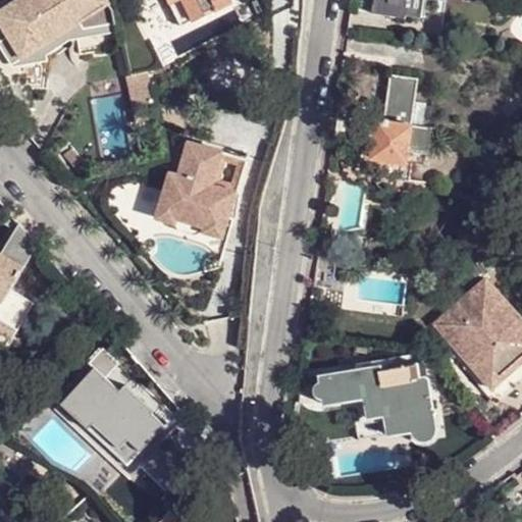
[(17,0),(0,10),(0,22),(22,59),(61,34),(76,32),(116,24),(113,11),(106,0),(17,0)]
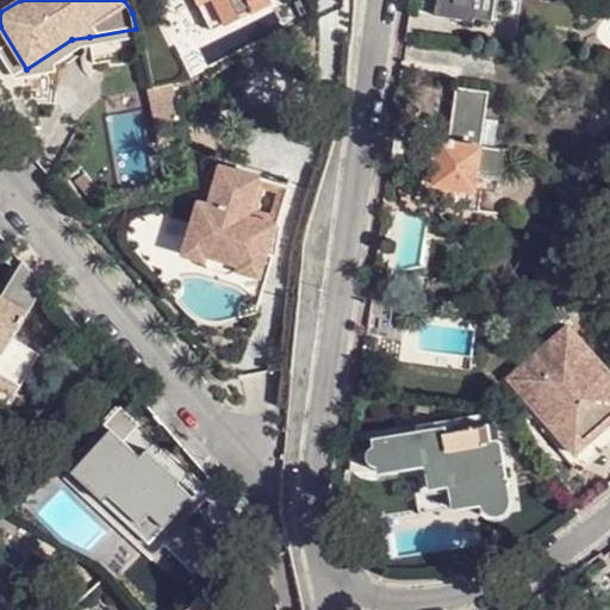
[(0,12),(20,0),(4,0),(0,2),(0,55),(14,79),(53,73),(57,72),(82,55),(82,48),(91,47),(93,58),(137,50),(139,50),(136,29),(89,37),(72,39),(26,69),(0,26),(0,12)]
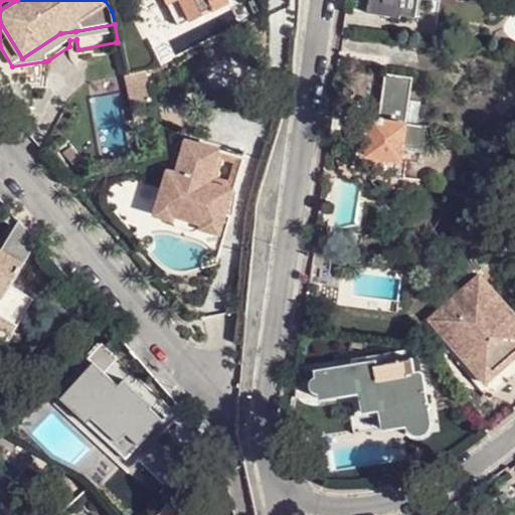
[(225,0),(165,0),(177,25),(226,1),(225,0)]
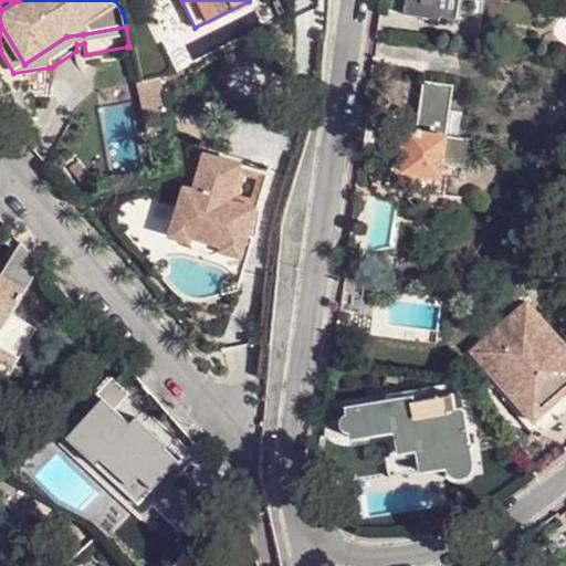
[(402,0),(401,14),(439,20),(439,18),(456,19),(459,0),(462,0),(482,3),(482,0),(402,0)]
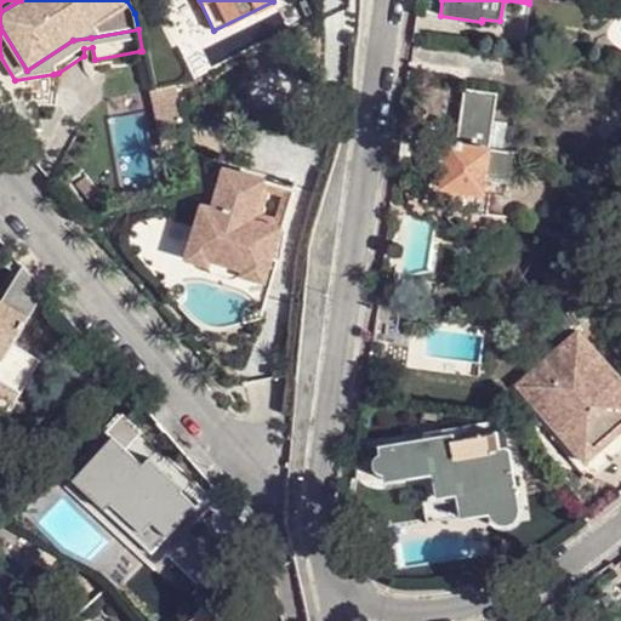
[(142,51),(140,51),(148,92),(172,86),(165,47),(142,51)]
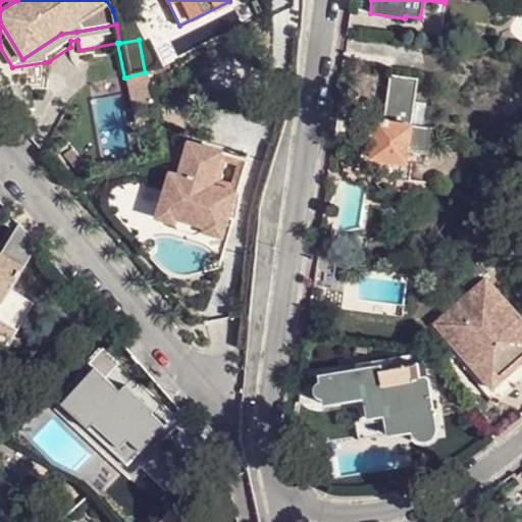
[(45,62),(12,67),(25,88),(43,89),(45,62)]
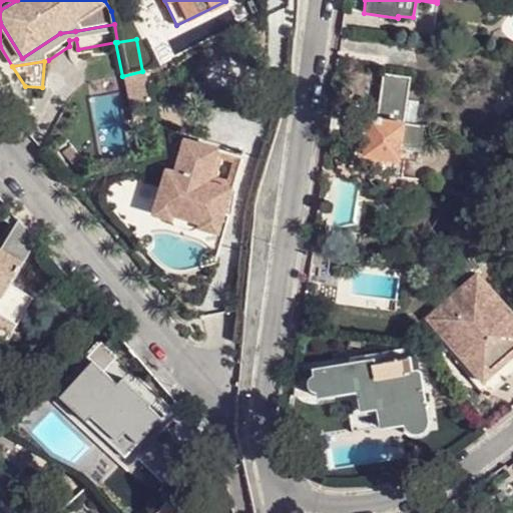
[(142,71),(122,76),(129,106),(150,102),(142,71)]
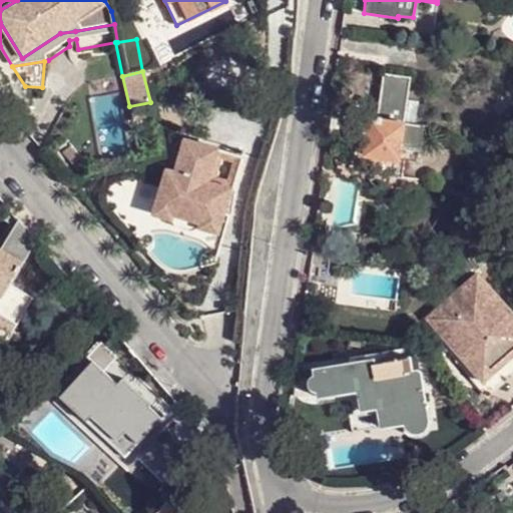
[(370,165),(379,166),(380,157),(399,159),(415,161),(420,124),(404,122),(410,78),(386,74),(380,119),(369,118),(366,144),(356,143),(353,162),(370,165)]
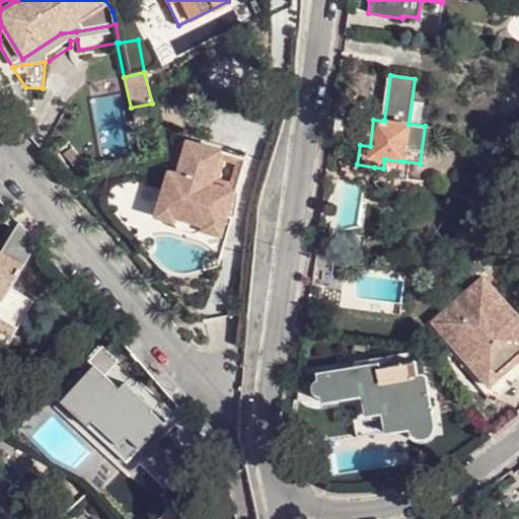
[(165,189),(161,203),(223,222),(225,217),(232,192),(236,194),(247,158),(219,150),(218,152),(189,143),(179,176),(169,173),(165,189)]
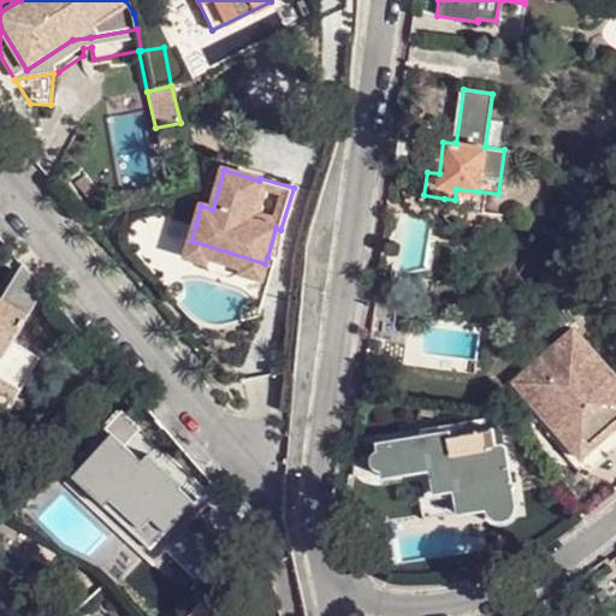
[(276,260),(267,258),(265,264),(261,279),(242,274),(232,279),(211,273),(205,264),(187,259),(191,241),(196,224),(159,213),(144,218),(142,215),(129,227),(130,230),(129,235),(129,238),(130,243),(131,247),(170,290),(176,283),(182,279),(188,278),(197,278),(242,291),(246,292),(248,295),(249,296),(253,301),(254,304),(255,306),(256,309),(256,311),(261,312),(276,260)]
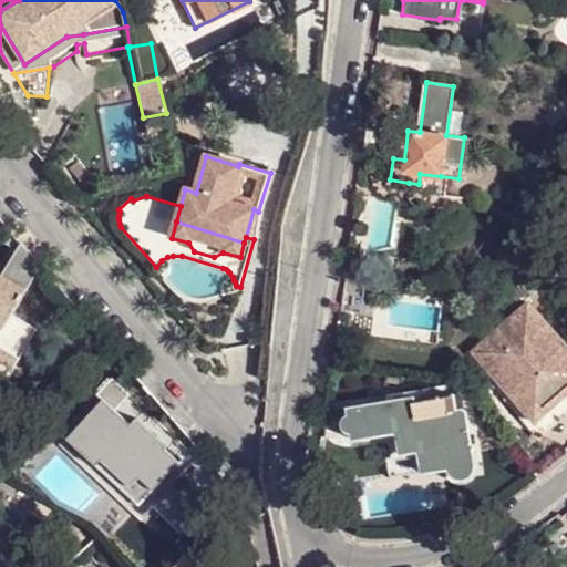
[(176,222),(172,238),(188,243),(194,251),(214,257),(223,253),(240,257),(244,243),(176,222)]
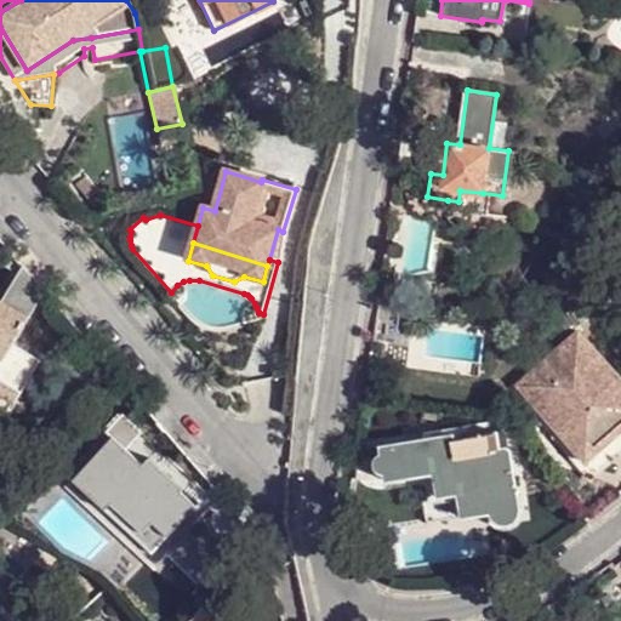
[(29,320),(46,292),(35,278),(23,266),(1,302),(29,320)]
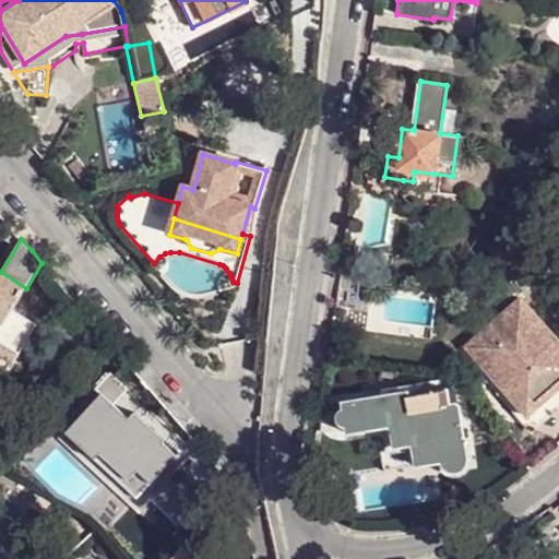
[(0,357),(13,364),(37,324),(13,310),(26,288),(1,272),(0,272),(0,357)]
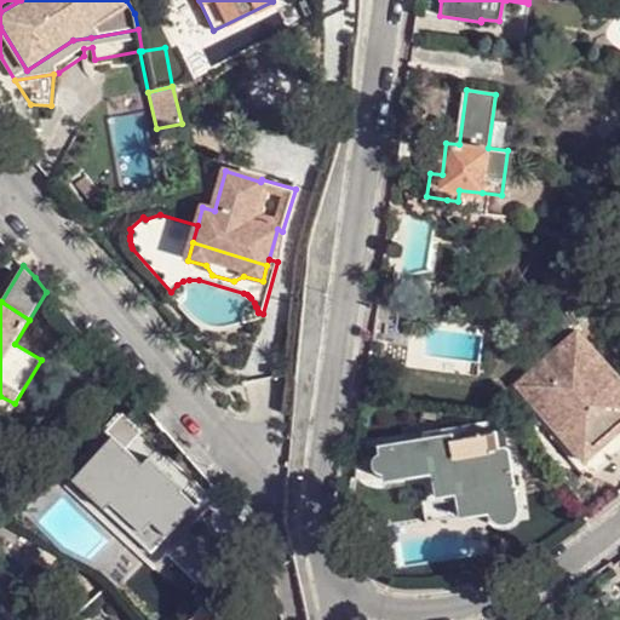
[(518,384),(592,465),(619,441),(619,374),(580,331),(518,384)]
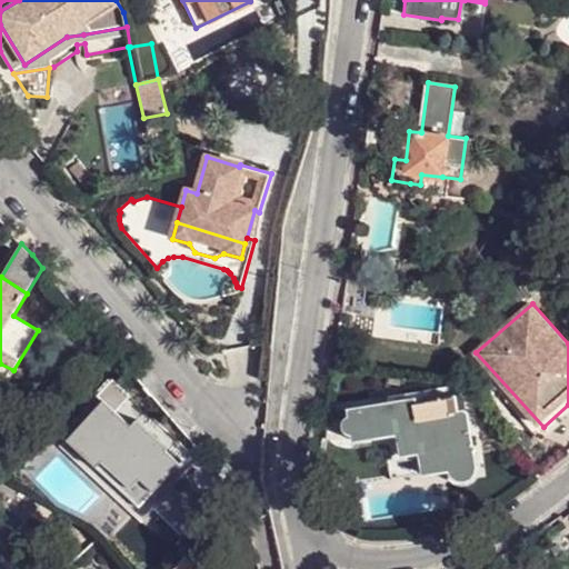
[(568,405),(543,427),(476,352),(470,357),(541,438),(568,415),(568,405)]
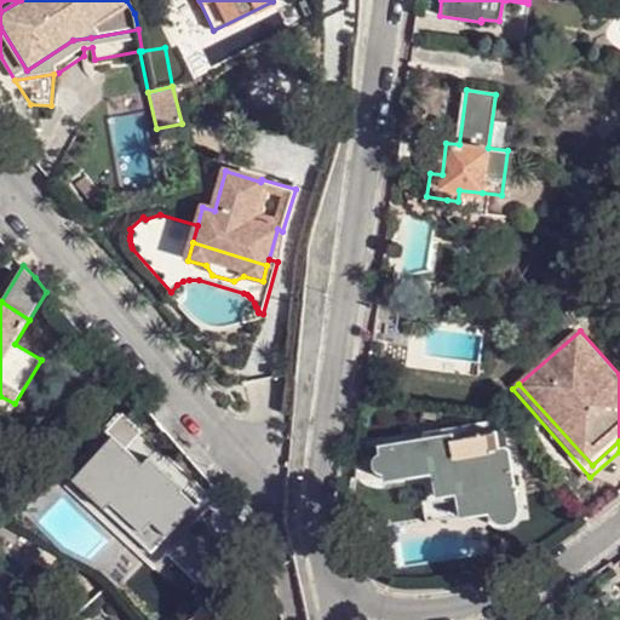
[(470,436),(494,431),(493,420),(415,432),(417,440),(451,434),(453,446),(471,443),(470,436)]
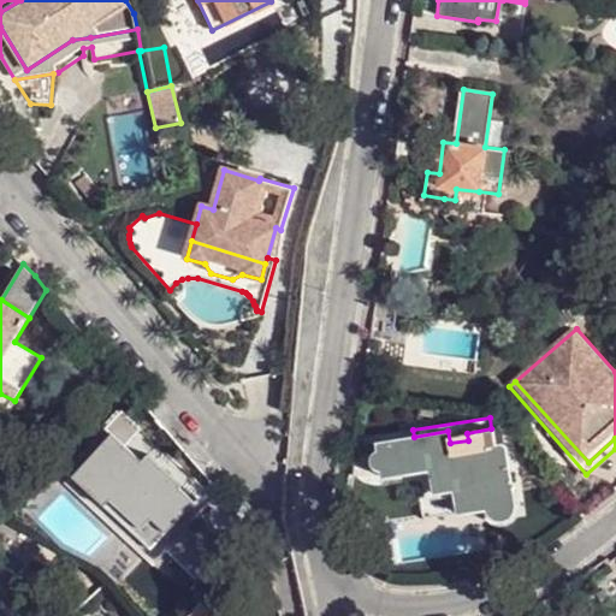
[(467,433),(468,440),(492,437),(491,428),(467,433)]
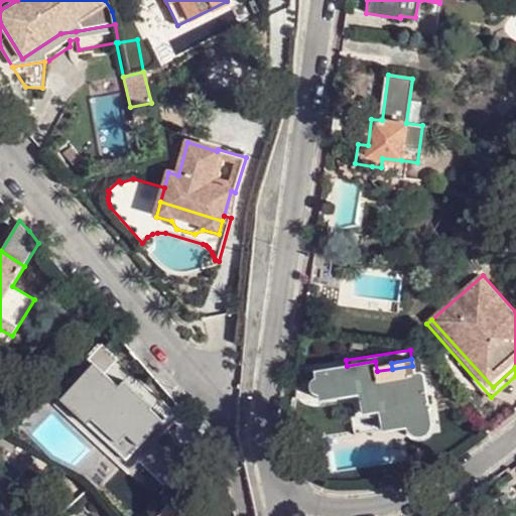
[(150,402),(141,395),(123,377),(118,383),(92,360),(57,397),(84,422),(97,433),(101,428),(127,453),(161,416),(149,405),(150,402)]
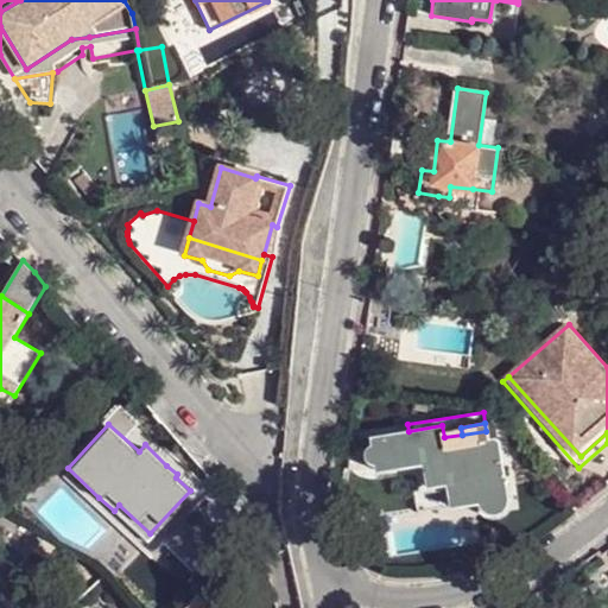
[(477,491),(480,501),(507,496),(507,494),(505,494),(504,487),(506,487),(498,441),(494,438),(487,439),(486,431),(462,435),(444,437),(442,425),(409,431),(372,437),(375,447),(378,464),(378,470),(425,463),(429,486),(449,482),(451,495),(477,491)]
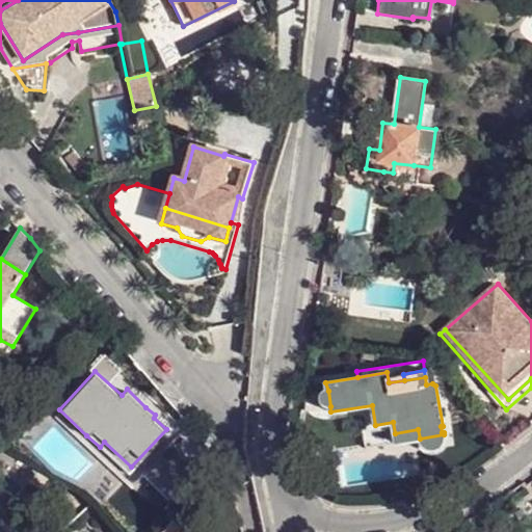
[(169,401),(161,392),(145,407),(155,415),(154,418),(169,401)]
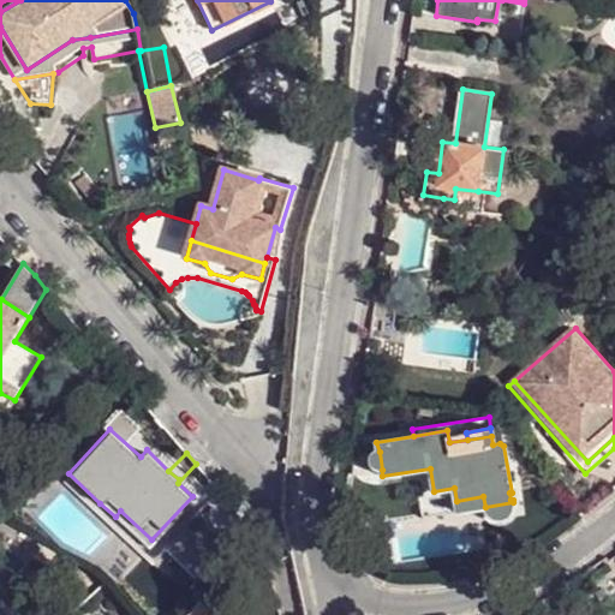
[(100,503),(69,473),(61,481),(94,509),(100,503)]
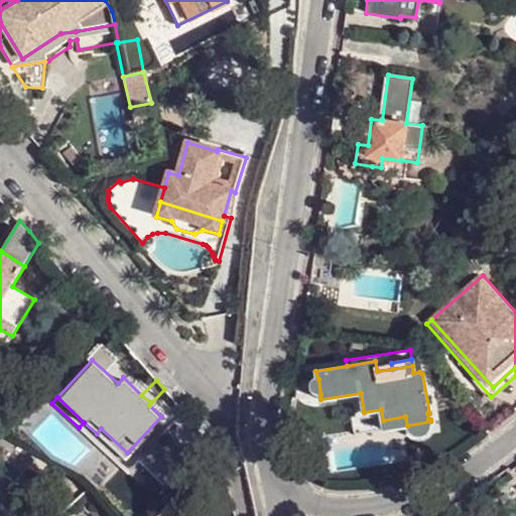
[(383,420),(384,428),(407,425),(405,416),(383,420)]
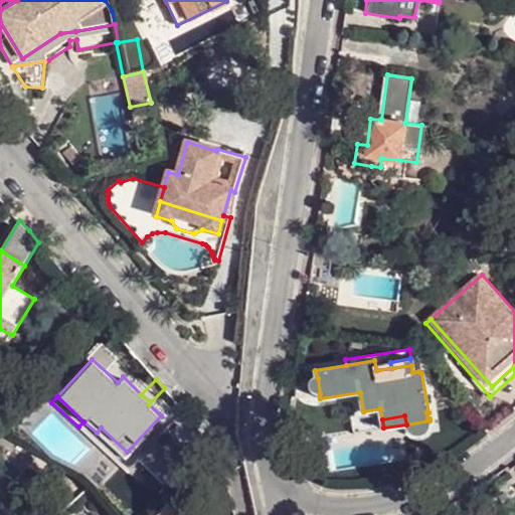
[(428,424),(430,420),(406,424),(408,428),(411,433),(415,435),(419,435),(422,434),(426,430),(428,424)]
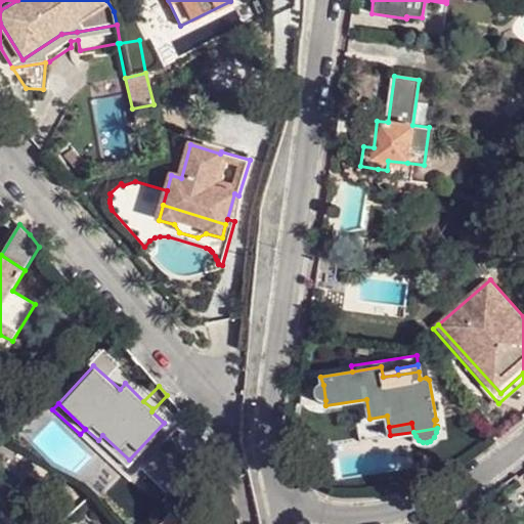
[(102,435),(98,440),(124,465),(129,460),(102,435)]
